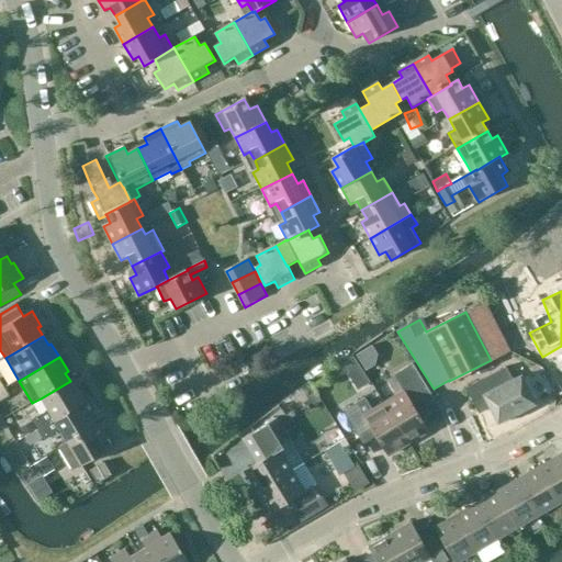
[(403,391),(383,403),(406,440),(411,438),(415,440),(427,433),(425,429),(427,428),(412,404),(430,393),(412,363),(393,374),(403,391)]
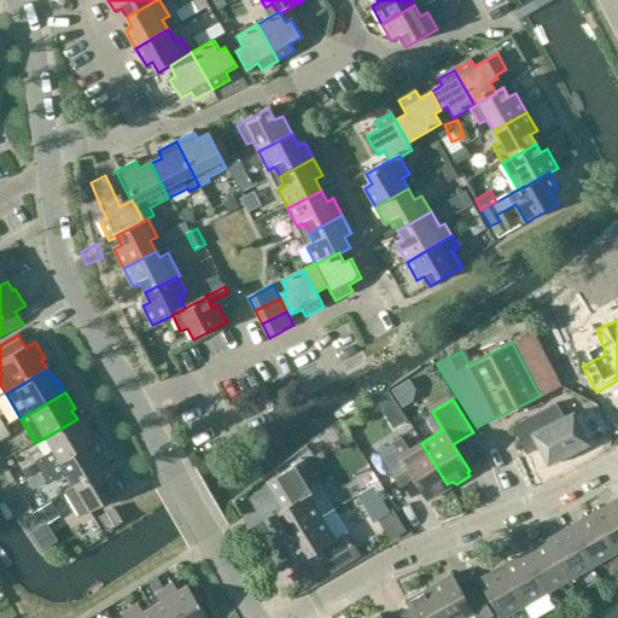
[(588,444),(572,413),(563,418),(555,403),(512,426),(516,435),(526,455),(538,448),(547,465),(588,444)]
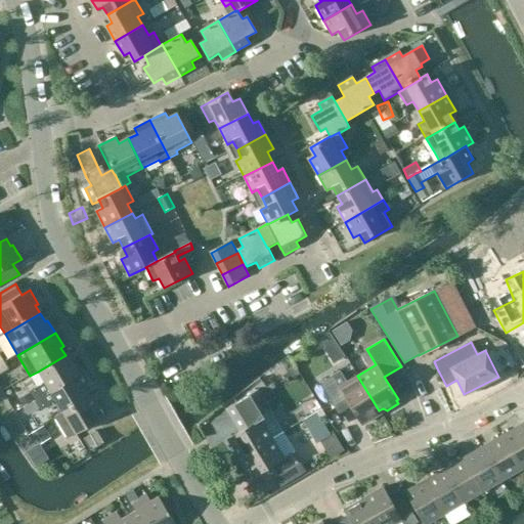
[(38,372),(45,382),(29,391),(35,401),(81,375),(73,361),(70,363),(66,355),(38,372)]
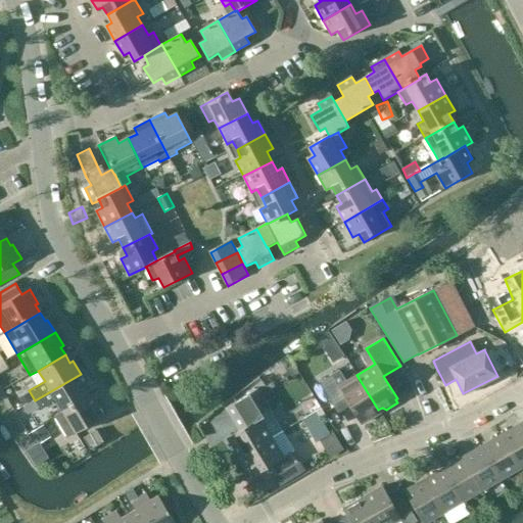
[(0,375),(9,370),(5,362),(0,365),(0,375)]
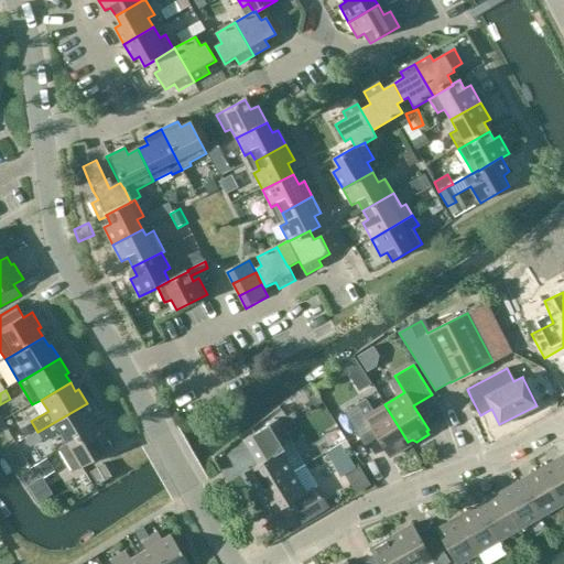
[(404,444),(408,442),(384,404),(373,412),(366,399),(344,412),(360,438),(372,431),(388,455),(389,454),(391,457),(403,449),(404,444)]
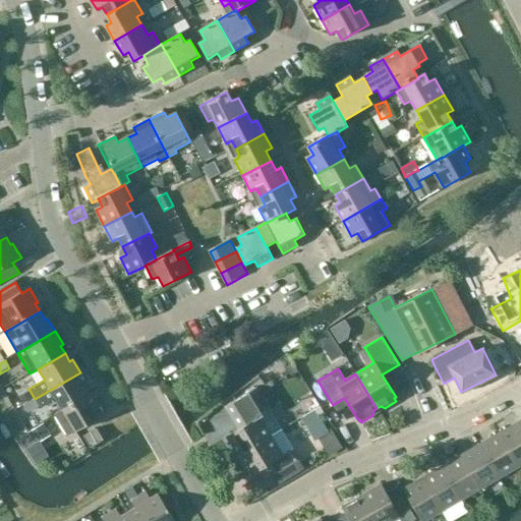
[(89,386),(80,372),(35,399),(40,407),(56,398),(63,411),(91,395),(85,387),(89,386)]
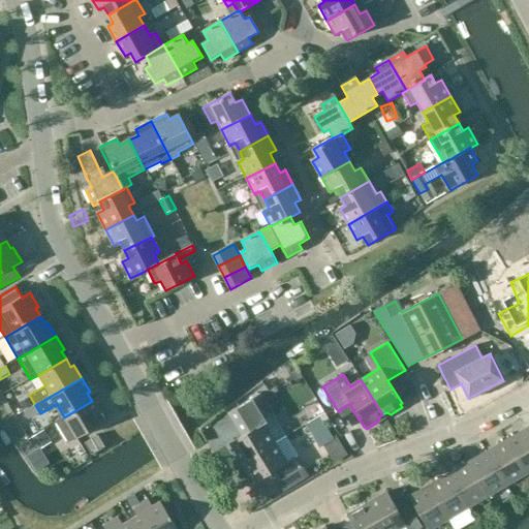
[(242,436),(230,443),(242,463),(275,443),(286,436),(275,417),(268,406),(260,394),(238,407),(246,419),(252,430),(242,436)]
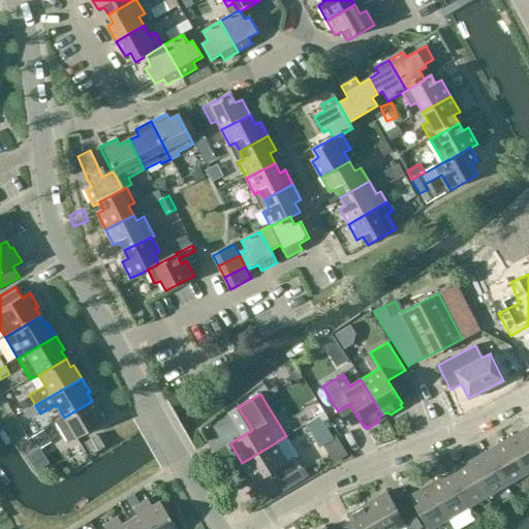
[(96,407),(92,401),(64,417),(56,423),(68,443),(78,439),(107,421),(98,406),(96,407)]
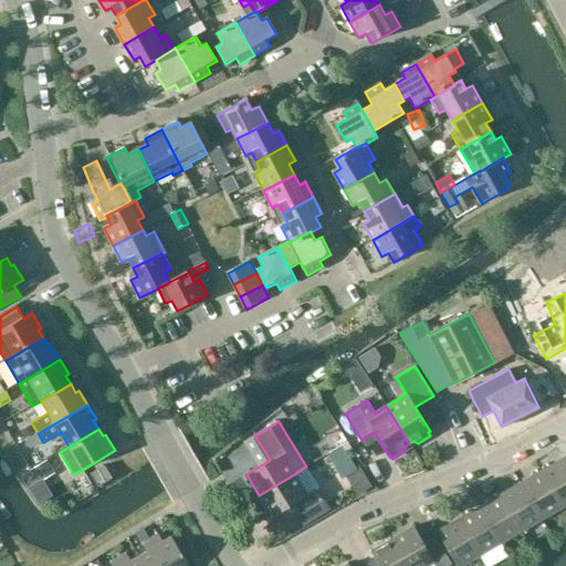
[(346,467),(363,453),(345,431),(328,446),(346,467)]
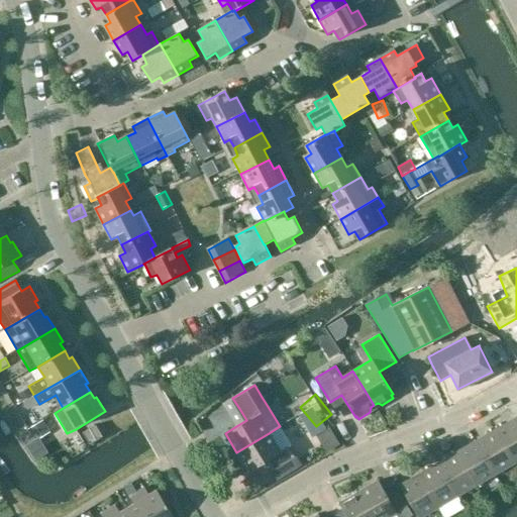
[(516,460),(516,424),(514,419),(495,430),(514,463),(516,460)]
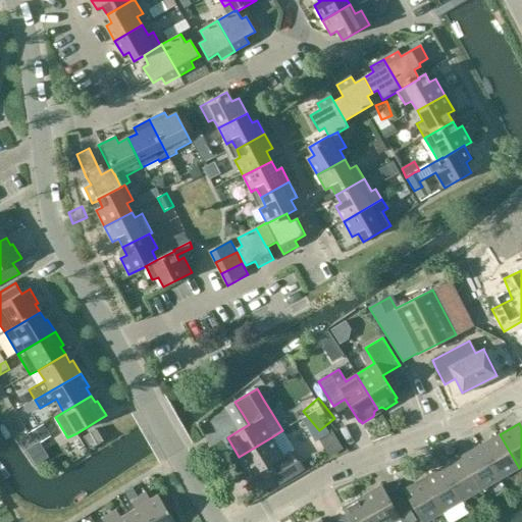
[(36,446),(51,436),(44,424),(29,433),(36,446)]
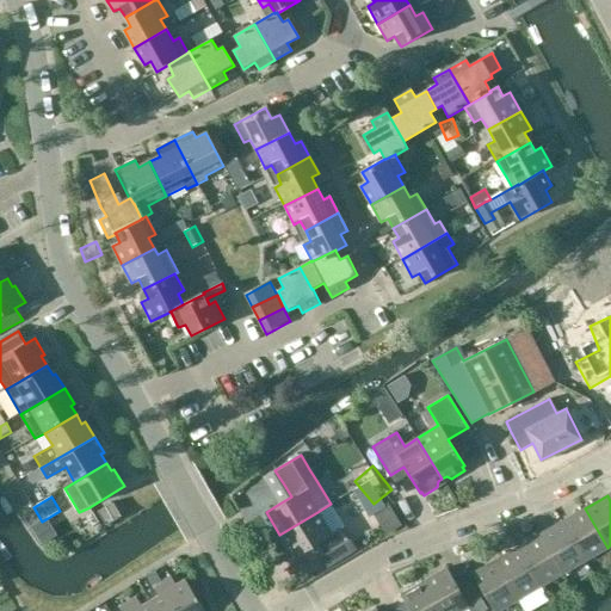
[(107,526),(121,518),(112,504),(99,512),(107,526)]
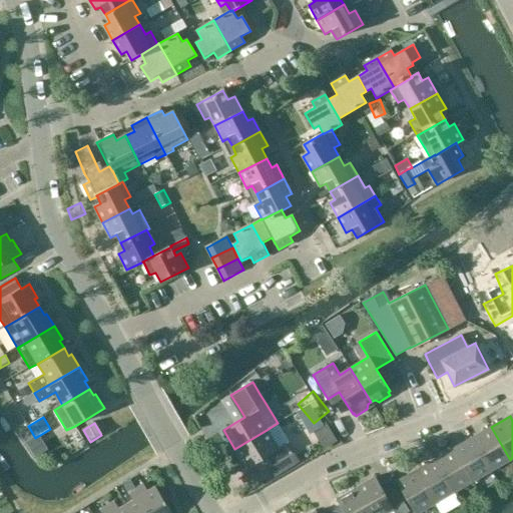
[(267,430),(234,449),(246,468),(265,457),(271,468),(293,454),(287,445),(290,443),(278,423),(267,430)]
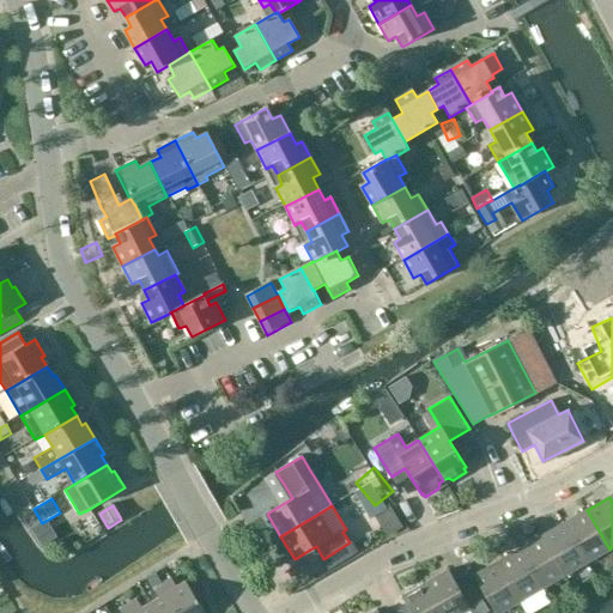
[(610,550),(587,510),(564,523),(587,563),(610,550)]
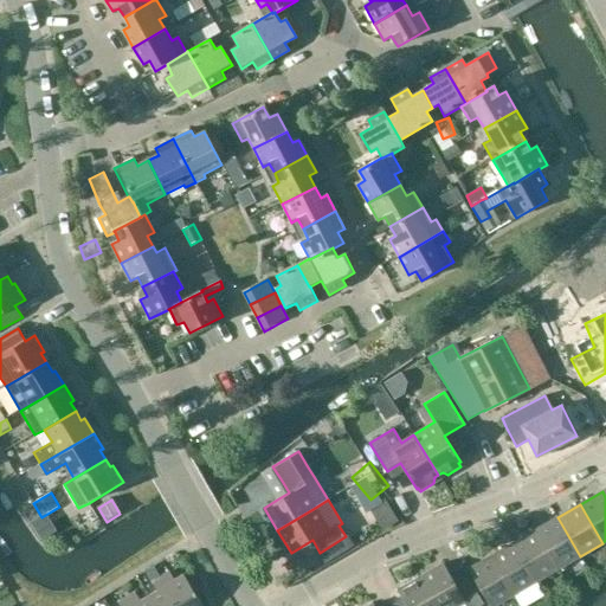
[(580,556),(558,517),(535,530),(558,569),(580,556)]
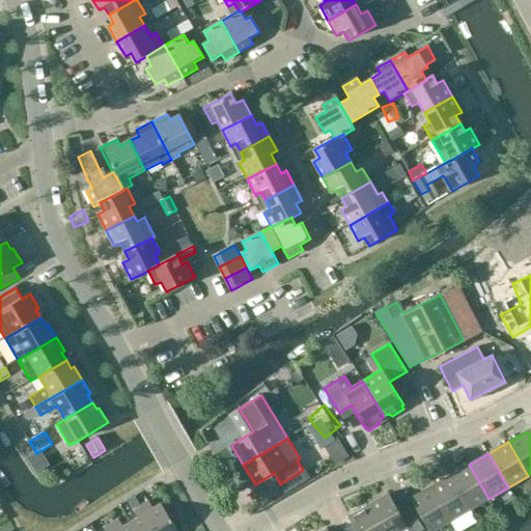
[(488,499),(469,465),(449,476),(469,510),(488,499)]
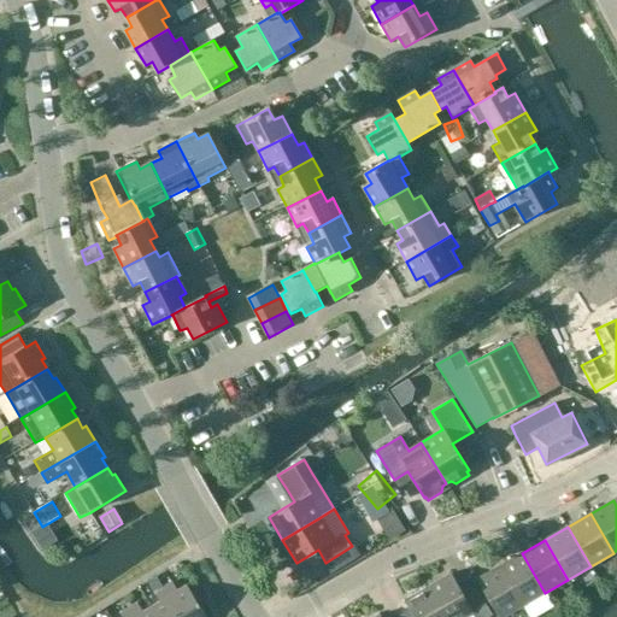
[(545,593),(522,553),(499,566),(523,605),(545,593)]
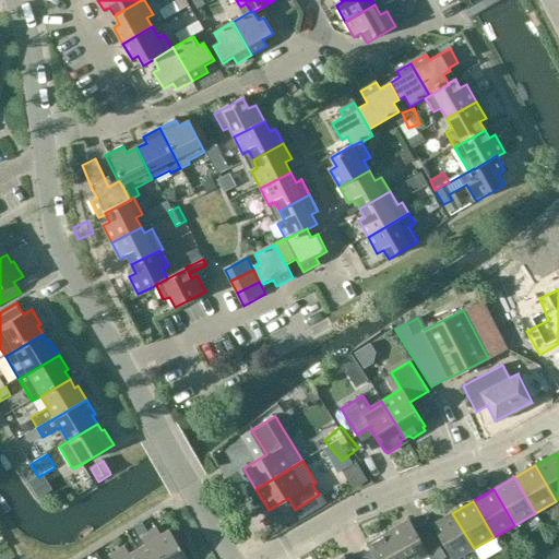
[(455,558),(474,548),(452,513),(432,525),(451,558),(455,558)]
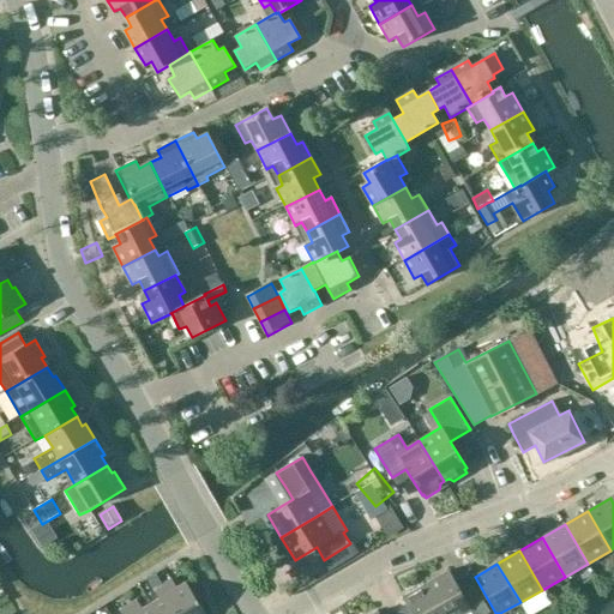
[(443,613),(462,613),(470,609),(449,571),(426,584),(443,613)]
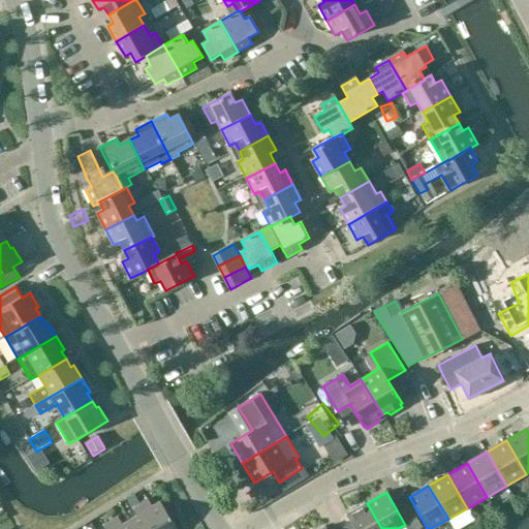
[(148,499),(141,503),(156,528),(177,528),(160,502),(152,506),(148,499)]
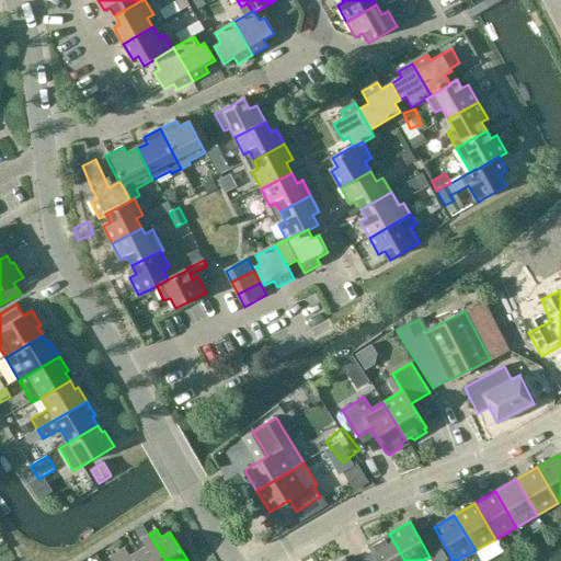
[(165,560),(149,534),(140,539),(146,547),(138,551),(144,560),(165,560)]
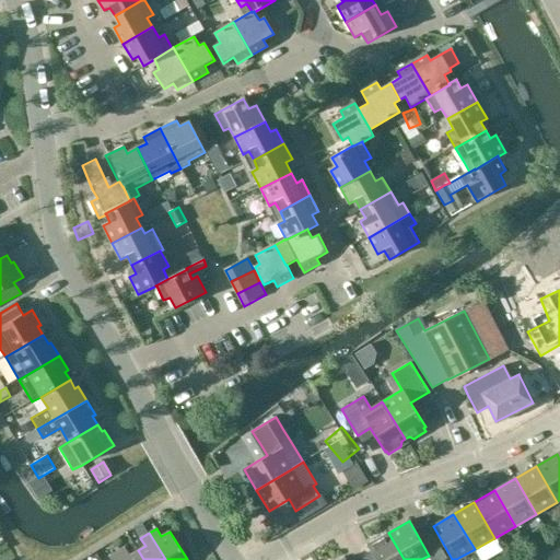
[(404,559),(388,533),(368,545),(372,555),(362,559),(404,559)]
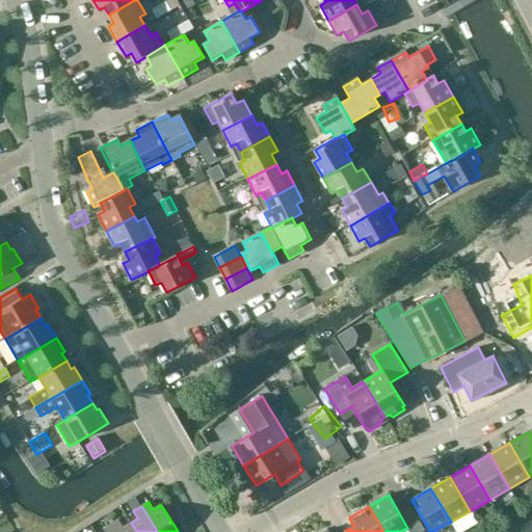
[(118,521),(111,525),(115,531),(136,531),(131,523),(123,528),(118,521)]
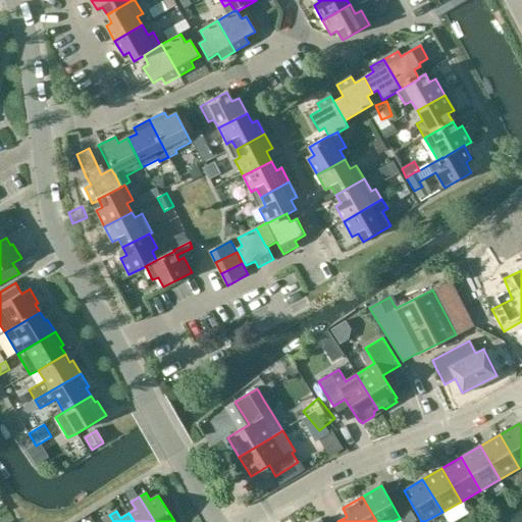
[(411,512),(400,518),(402,521),(413,521),(416,520),(411,512)]
